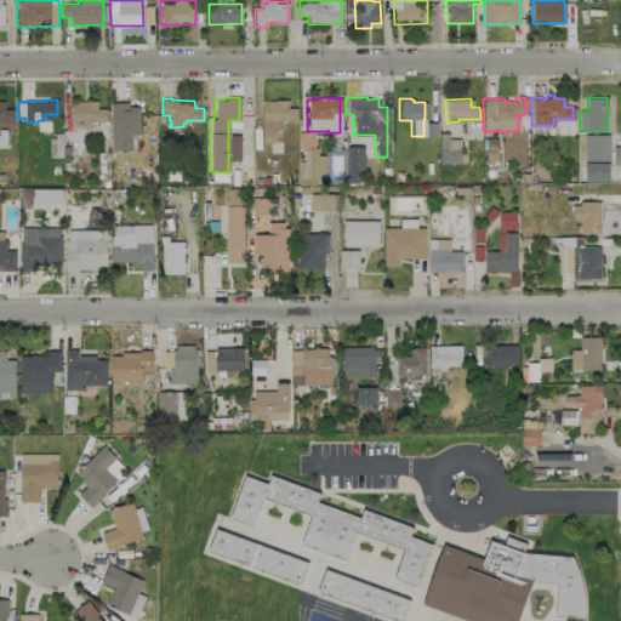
[(272,142),(272,130),(280,130),(280,120),(286,120),(286,123),(291,123),(292,120),(295,120),(295,108),(286,108),(286,100),(274,100),(274,101),(261,101),(261,141),(272,142)]
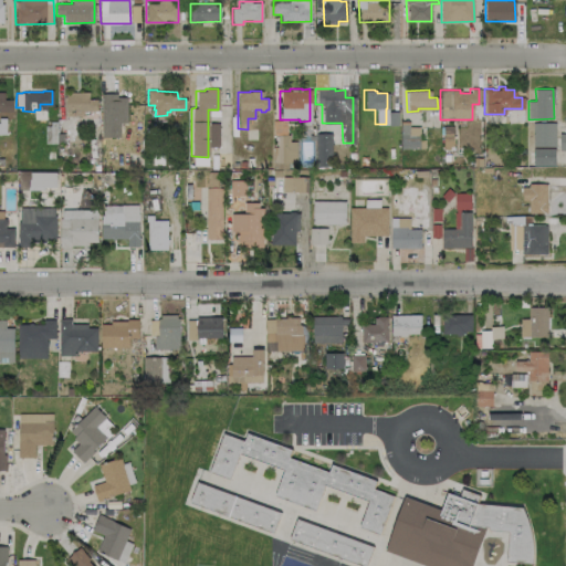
[(0,111),(11,111),(12,100),(3,100),(3,92),(0,92),(0,111)]
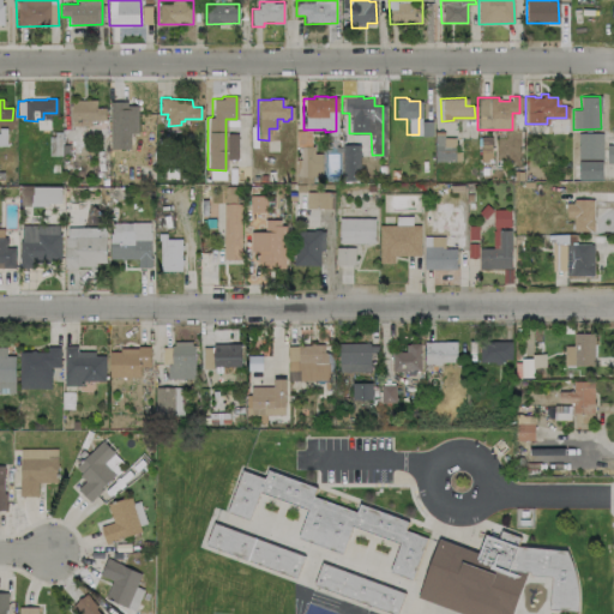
[(71,100),(96,100),(96,107),(104,108),(104,120),(89,120),(90,125),(71,125),(71,100)]
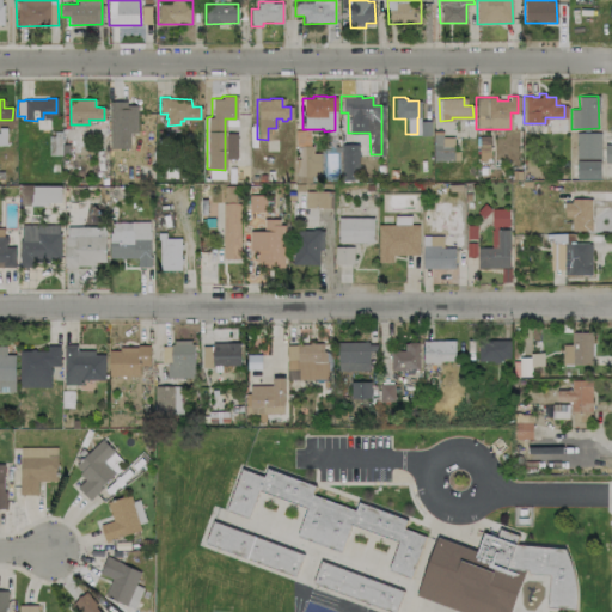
[(109,102),(126,101),(126,104),(138,105),(136,133),(129,133),(129,147),(110,148),(109,102)]
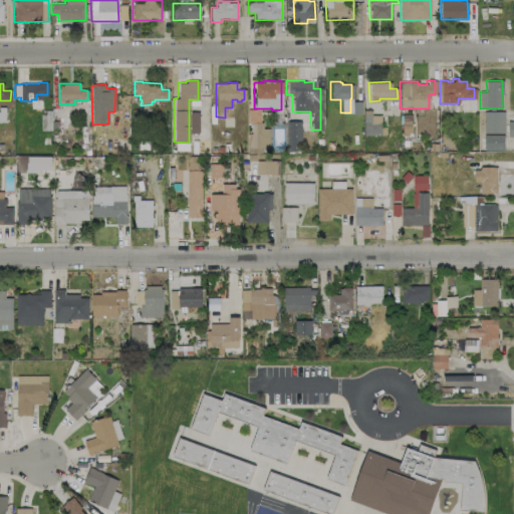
[(504,134),(505,111),(484,111),(484,134),(504,134)]
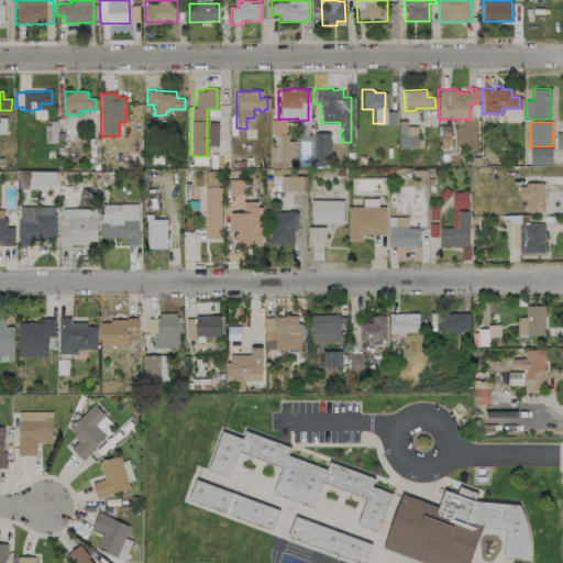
[(398,147),(417,148),(417,123),(398,123),(398,147)]
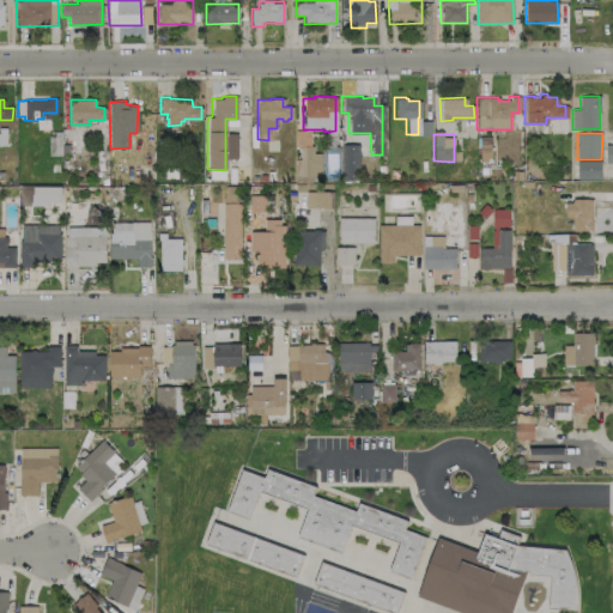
[(358,144),(343,144),(343,180),(359,180),(358,144)]
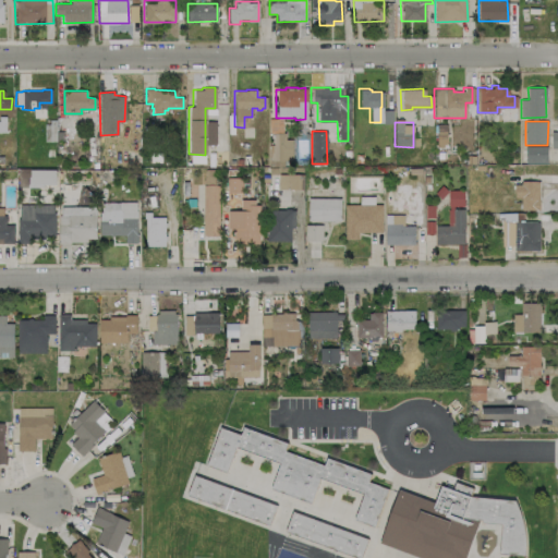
[(270,167),(284,167),(283,161),(292,161),(292,140),(283,140),(283,133),(269,133),(270,167)]
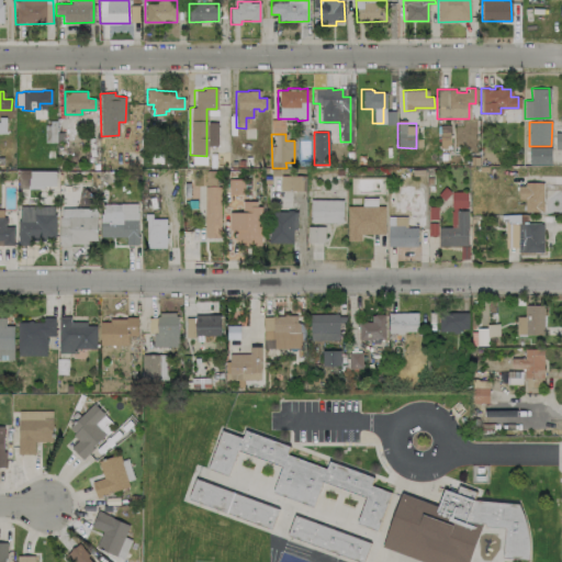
[(551,165),(551,147),(529,147),(529,165),(551,165)]
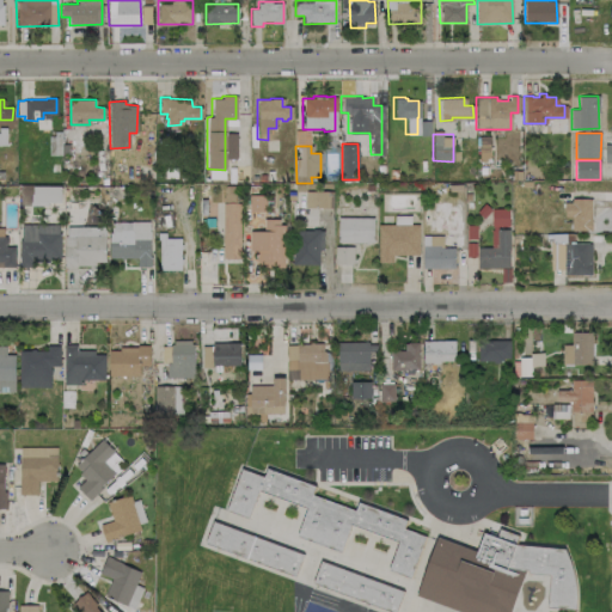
[(61,187),(31,185),(31,203),(61,204),(61,187)]
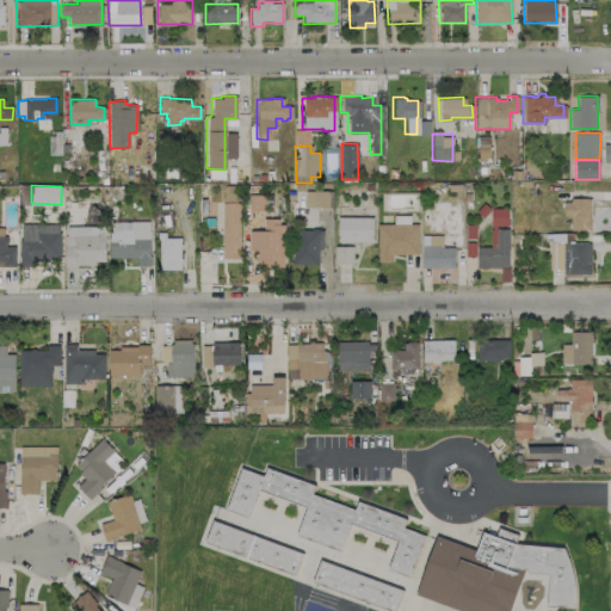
[(333,191),(304,191),(304,207),(332,208),(333,191)]
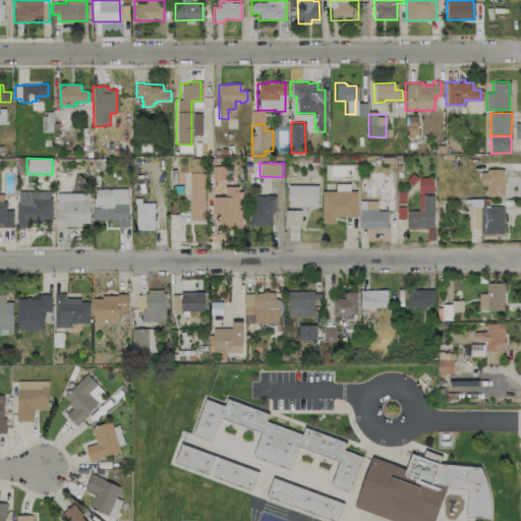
[(504,170),(480,170),(480,184),(486,184),(486,196),(504,196),(504,170)]
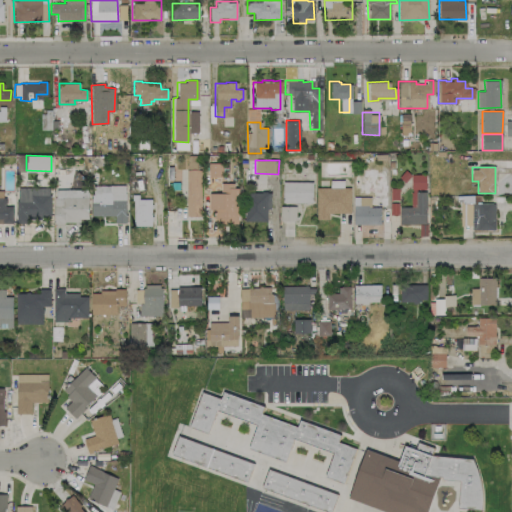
[(201,216),(202,170),(186,170),(186,216),(201,216)]
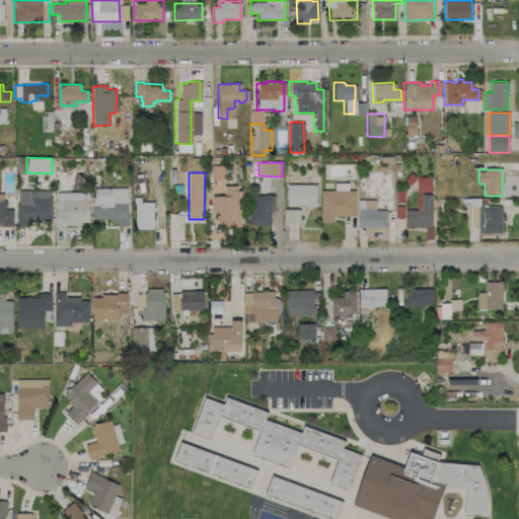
[(416,209),(421,209),(421,192),(431,192),(431,177),(417,177),(416,209)]
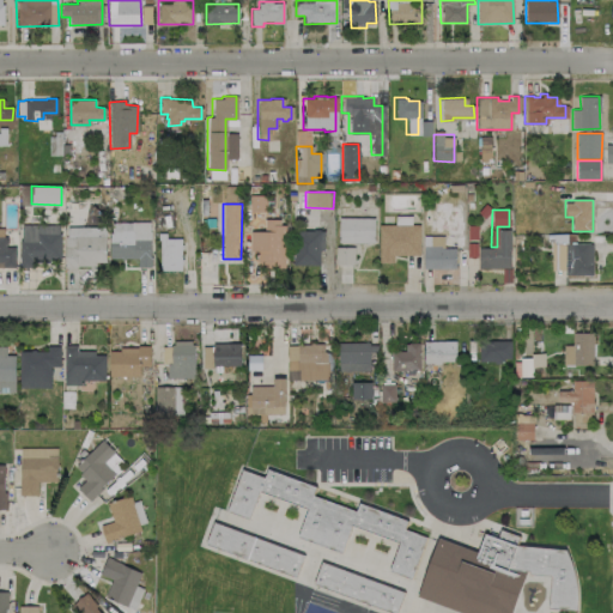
[(375,218),(339,218),(338,242),(374,242),(375,218)]
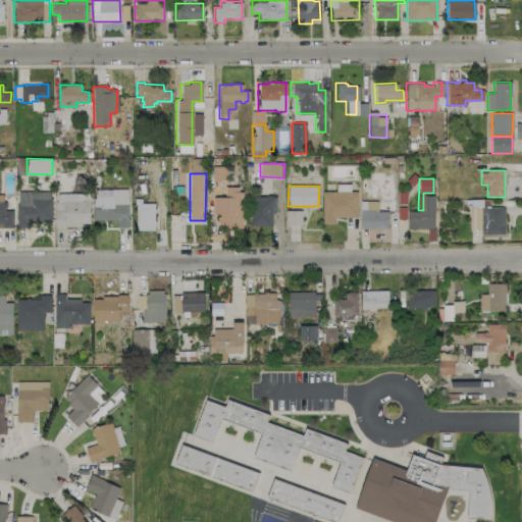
[(244,189),(224,188),(224,197),(212,197),(212,214),(221,214),(221,228),(243,228),(244,189)]
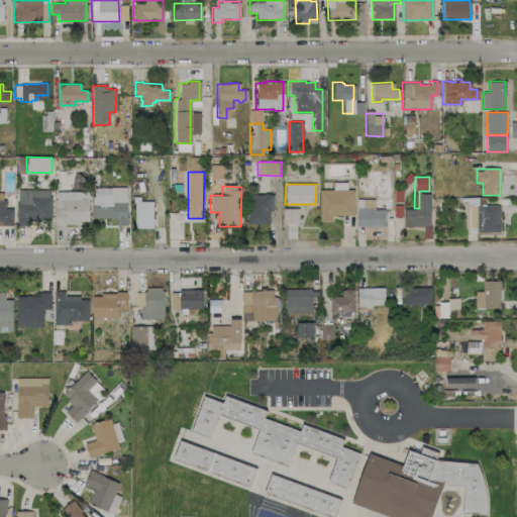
[(92,218),(116,218),(116,225),(126,225),(127,188),(93,187),(92,218)]
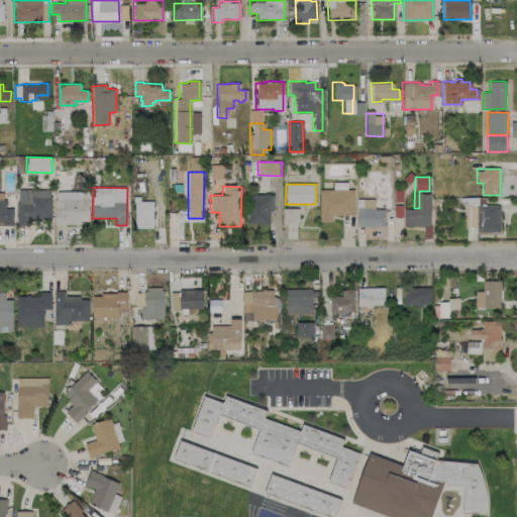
[(50,220),(50,189),(17,190),(17,225),(28,225),(28,220),(50,220)]
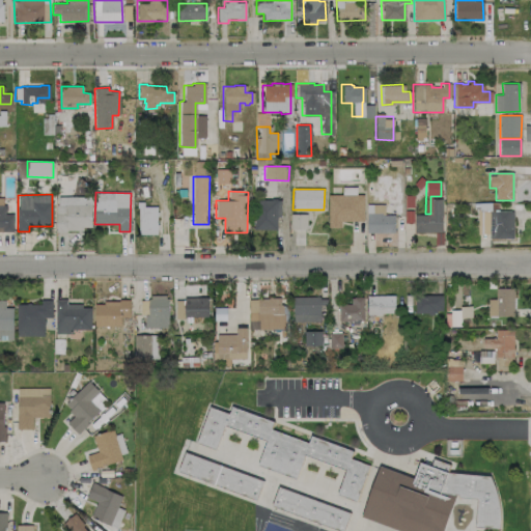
[(364,221),(363,195),(328,195),(329,228),(340,227),(340,221),(364,221)]
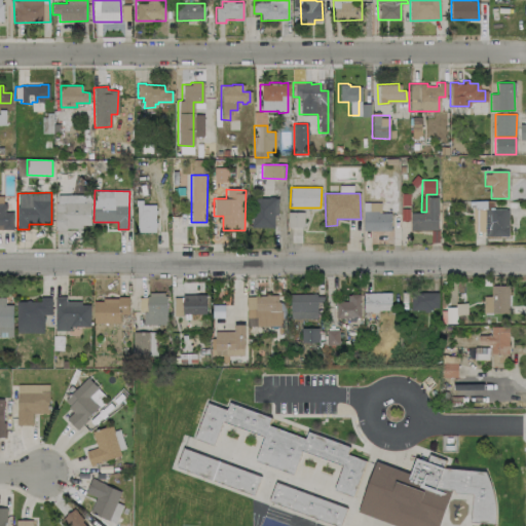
[(90,227),(90,194),(55,195),(55,228),(90,227)]
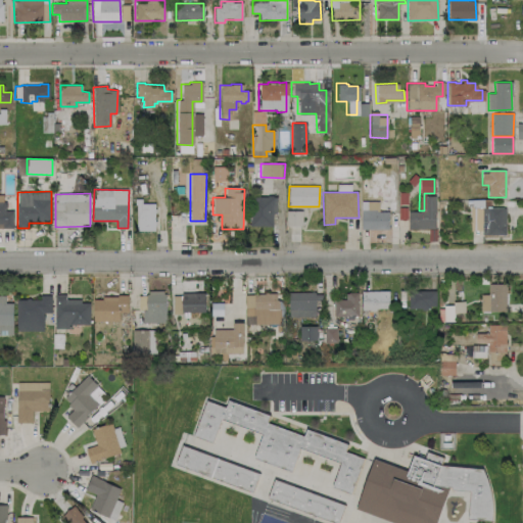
[(250,226),(275,226),(275,196),(251,196),(250,226)]
